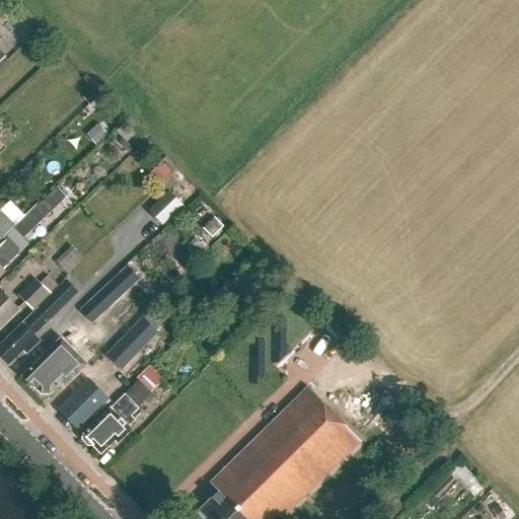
[(116,133),(126,143),(134,135),(124,125),(116,133)]
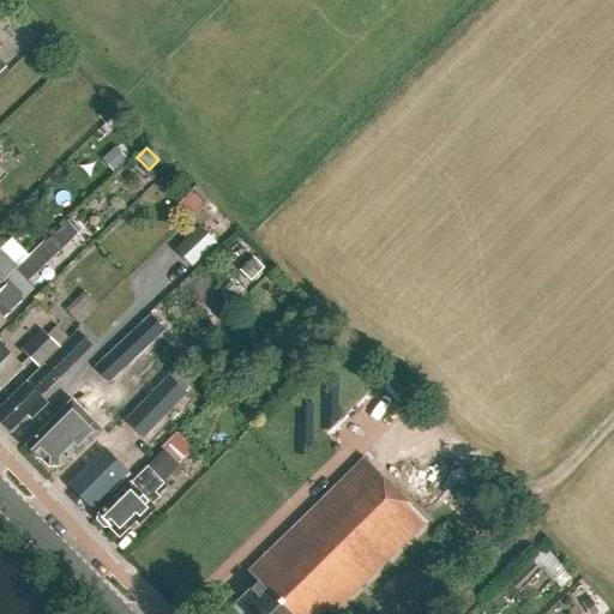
[(197,193),(178,211),(188,222),(206,204),(197,193)]
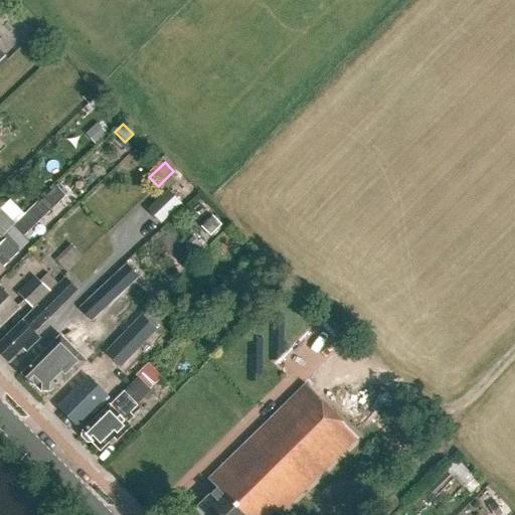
[(168,190),(147,209),(161,224),(182,204),(168,190)]
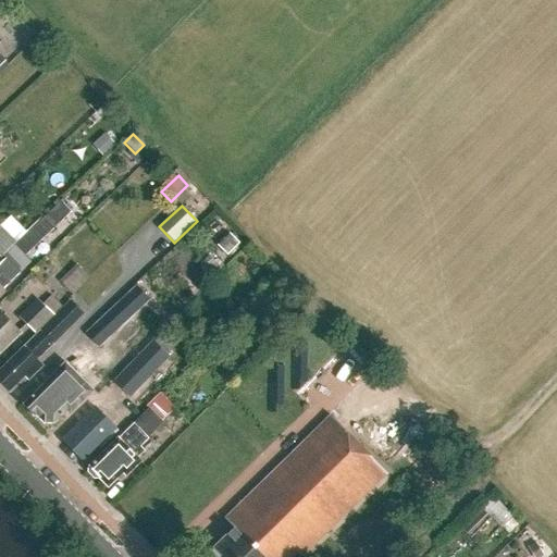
[(38,245),(53,230),(45,221),(29,236),(38,245)]
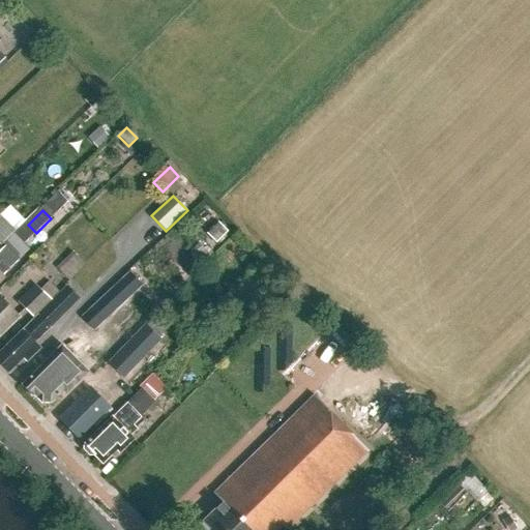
[(7,221),(0,227),(0,231),(6,238),(16,230),(7,221)]
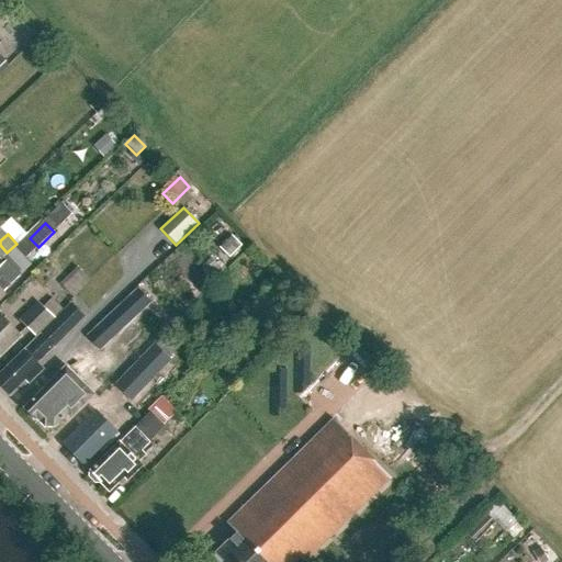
[(229,258),(242,246),(232,236),(220,248),(229,258)]
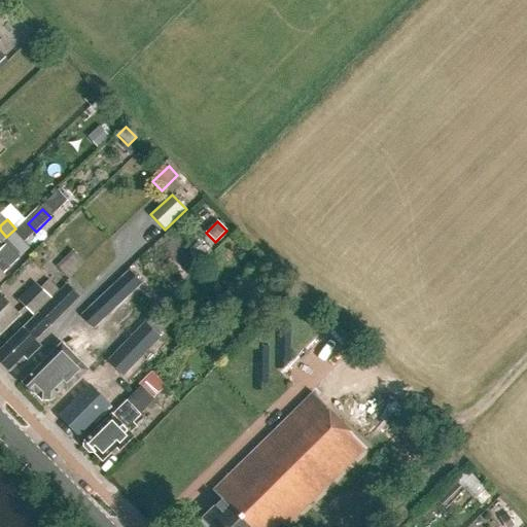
[(28,222),(13,236),(23,245),(36,232),(28,223),(28,222)]
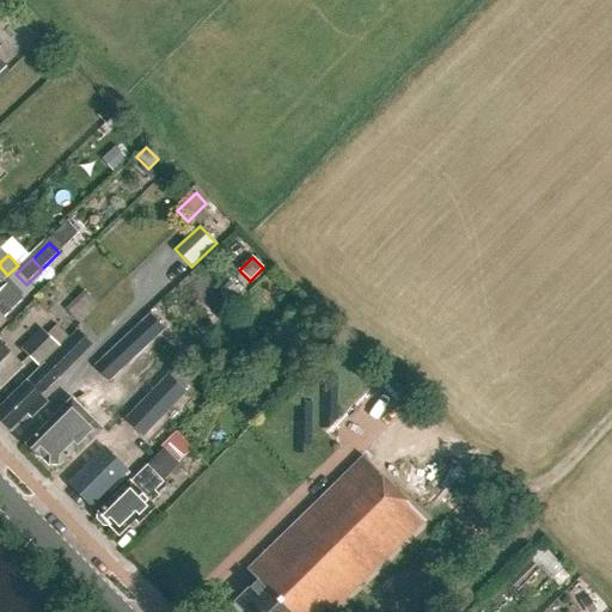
[(228,304),(240,293),(230,281),(218,293),(228,304)]
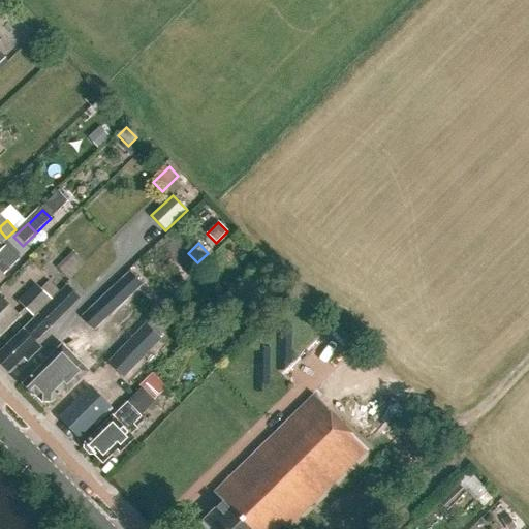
[(0,283),(6,278),(3,276),(20,259),(9,249),(0,258),(0,283)]
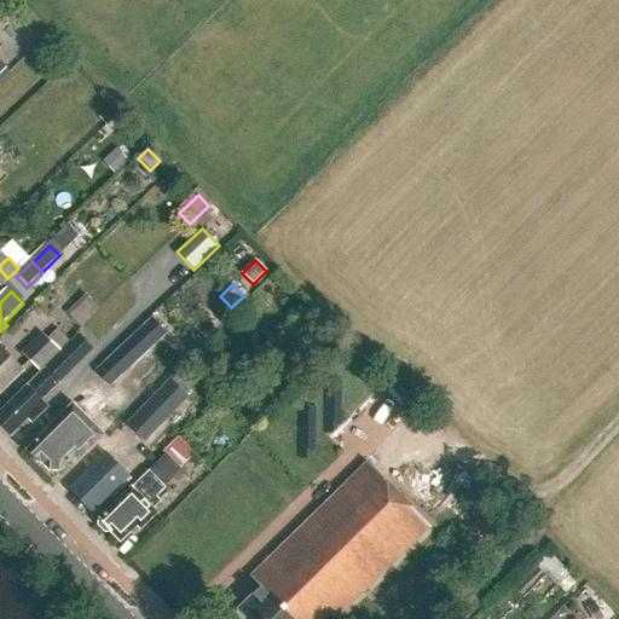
[(81,328),(98,310),(87,298),(69,316),(81,328)]
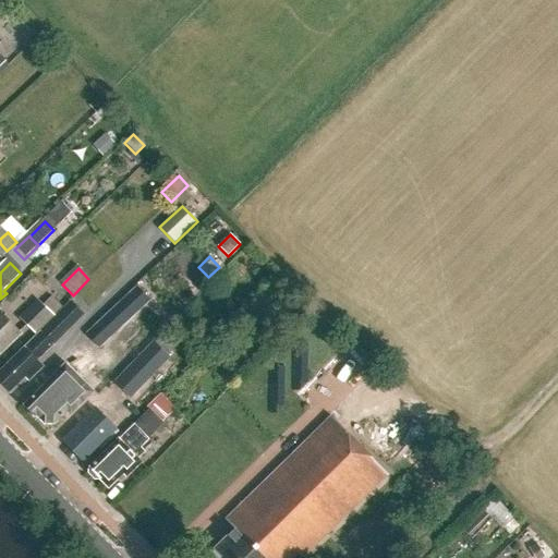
[(100,349),(150,302),(136,287),(86,334),(100,349)]
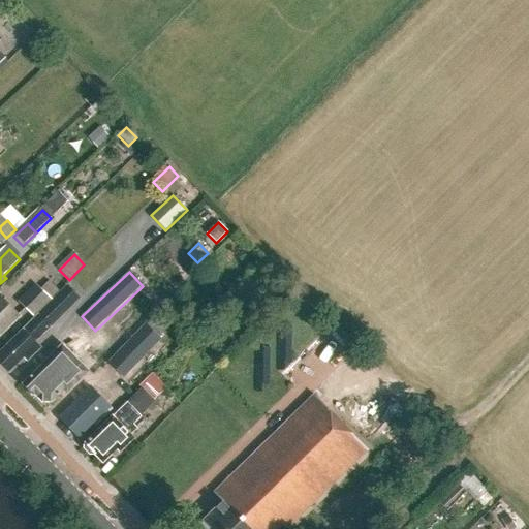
[(40,289),(23,307),(34,317),(51,300),(59,291),(50,282),(41,290),(40,289)]
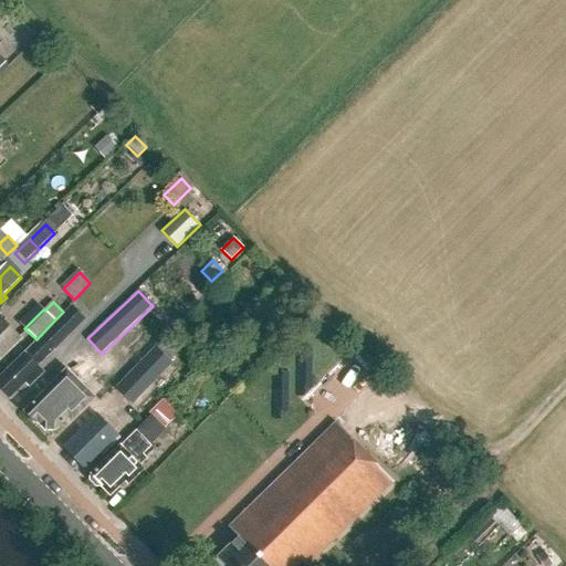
[(0,359),(21,339),(17,336),(18,335),(2,320),(1,321),(0,318),(0,359)]
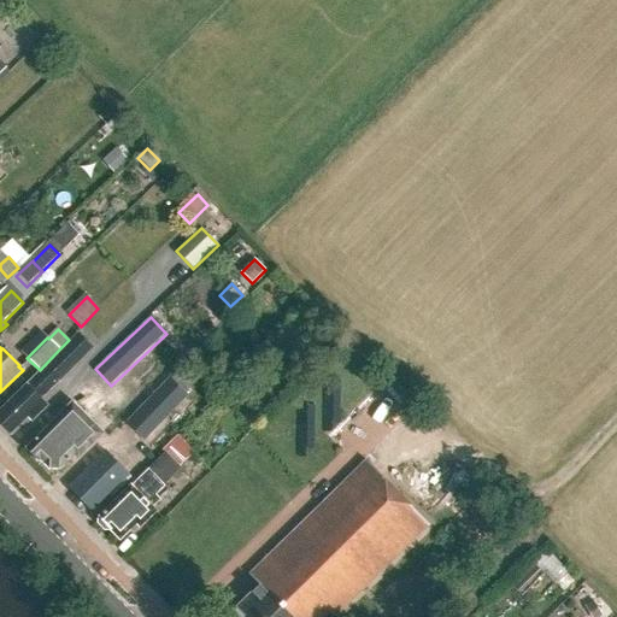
[(43,369),(27,385),(28,386),(0,412),(0,424),(11,435),(28,418),(33,422),(48,407),(41,400),(58,383),(43,369)]
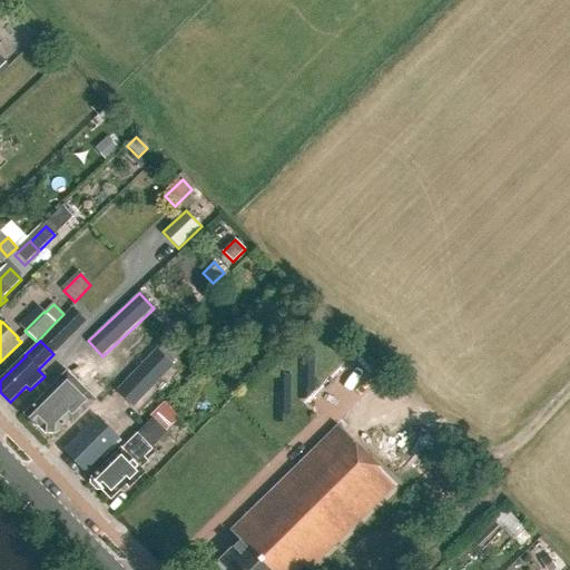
[(344,383),(334,374),(342,366),(322,346),(283,384),(303,404),(317,390),(327,400),(344,383)]
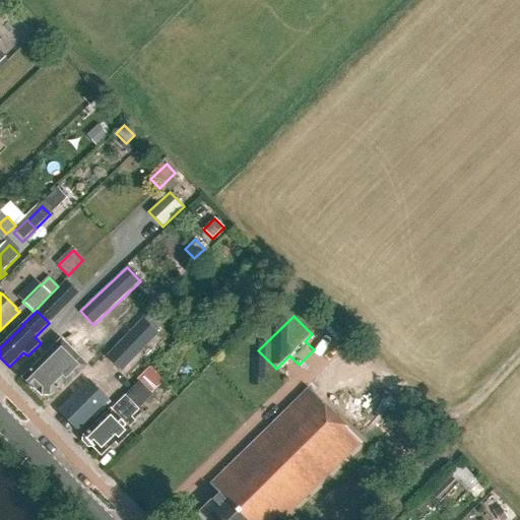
[(159,334),(143,319),(107,356),(123,372),(159,334)]
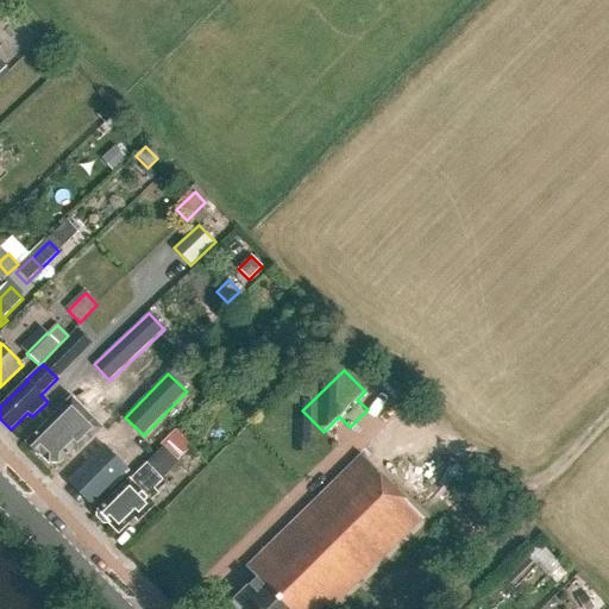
[(104,429),(73,397),(25,445),(38,457),(39,456),(50,465),(58,465),(73,451),(76,456),(104,429)]
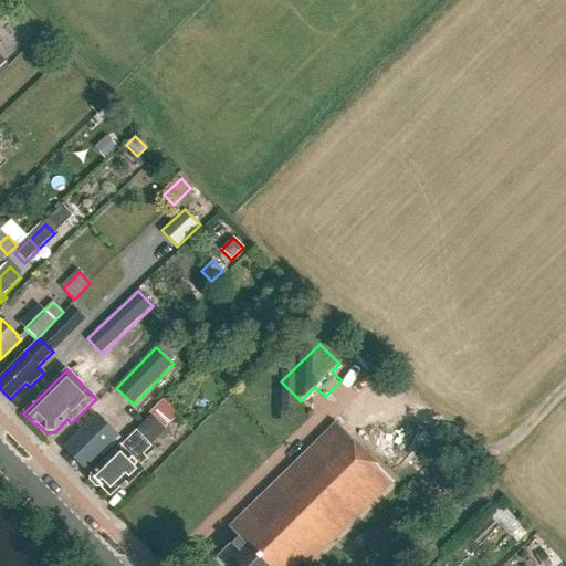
[(121,439),(96,415),(64,448),(85,469),(101,453),(103,456),(121,439)]
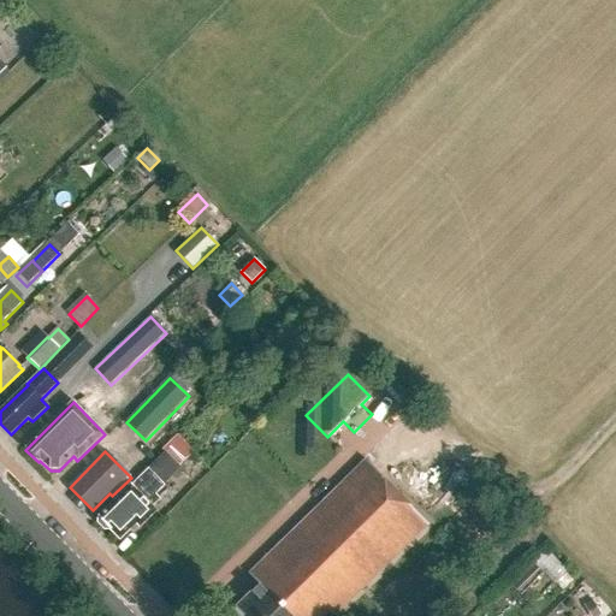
[(147,468),(131,485),(99,519),(98,523),(105,531),(111,531),(119,540),(135,525),(140,528),(158,511),(148,502),(164,486),(164,485),(181,468),(165,452),(148,469),(147,468)]
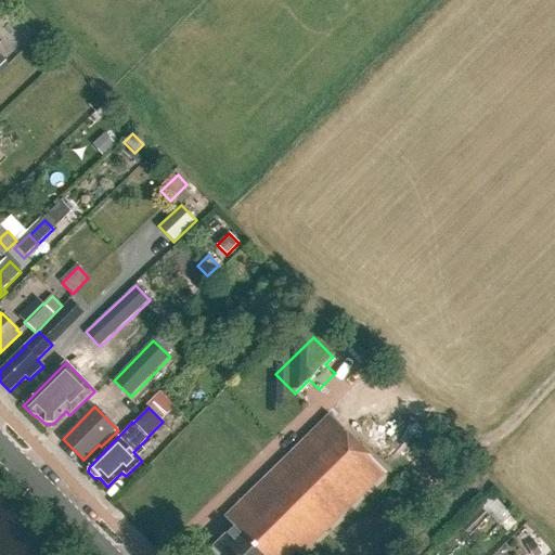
[(223,517),(233,528),(210,551),(215,554),(292,554),(296,552),(298,554),(301,554),(386,474),(371,457),(372,457),(345,429),(344,430),(328,415),(223,517)]
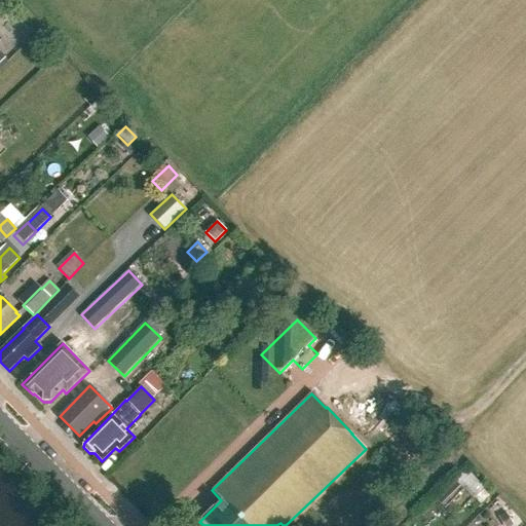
[(502,525),(513,525),(514,525),(505,512),(498,517),(502,525)]
